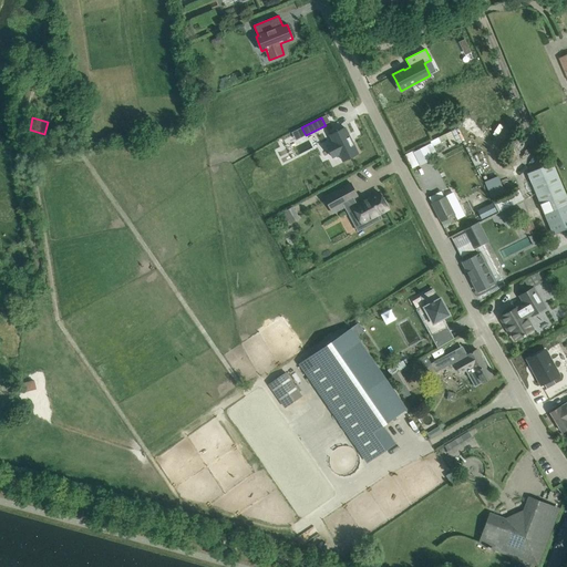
[(333,143),(327,146),(332,157),(339,154),(343,161),(358,154),(344,127),(330,135),(333,143)]
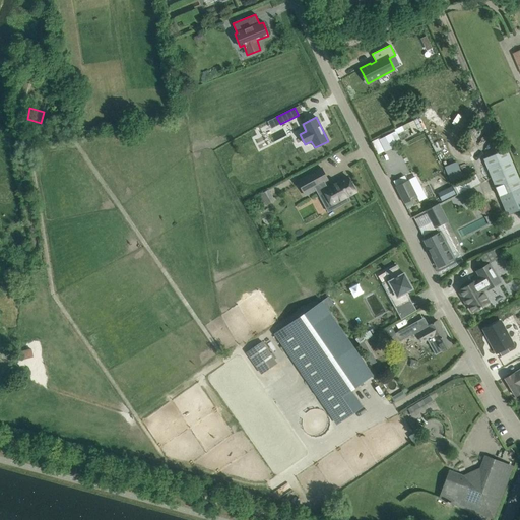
[(417,118),(413,120),(419,132),(424,130),(417,118)]
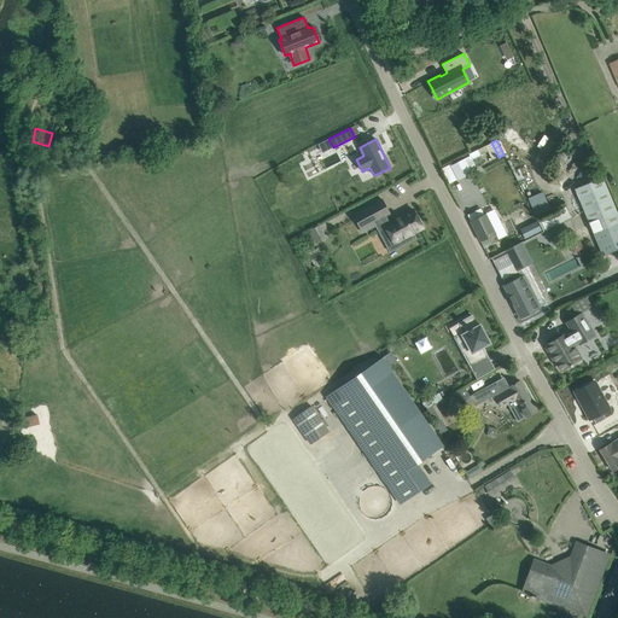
[(470,156),(464,159),(468,168),(474,165),(472,161),(481,157),(488,153),(484,146),(477,150),(468,155),(470,156)]
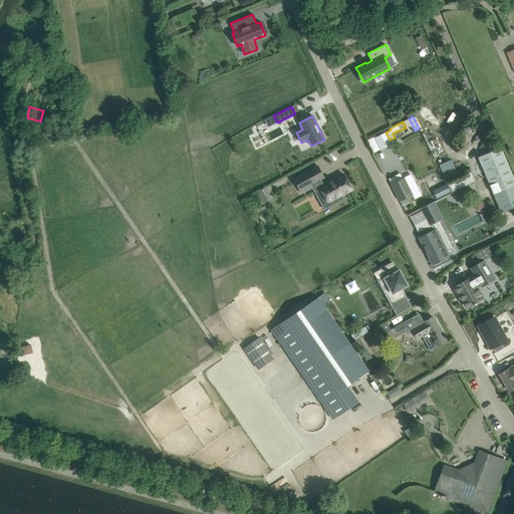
[(374,137),(366,141),(373,153),(380,149),(380,150),(392,144),(390,140),(386,133),(374,138),(374,137)]
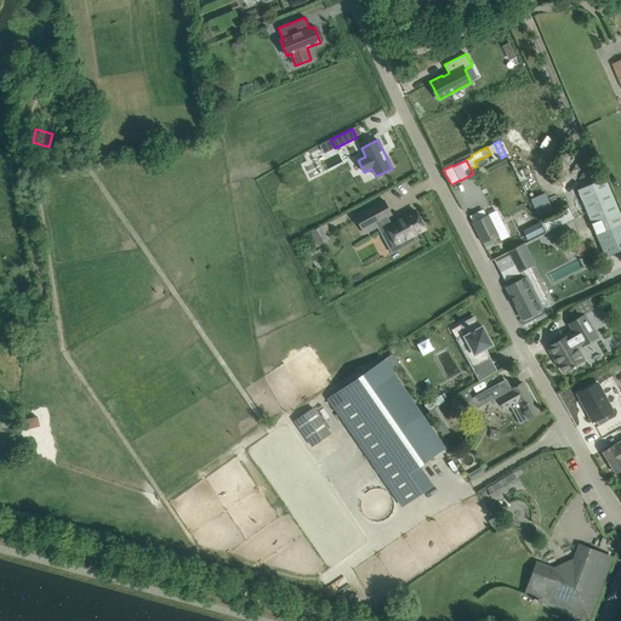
[(620,216),(605,178),(577,189),(597,234),(605,257),(620,250),(620,216)]
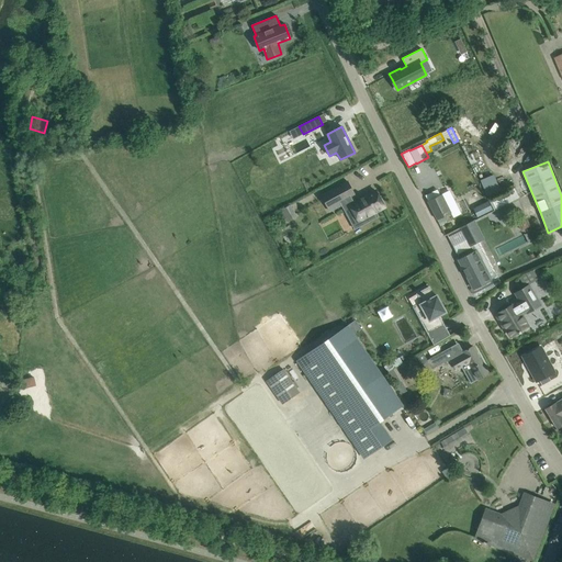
[(493,177),(481,182),(487,198),(499,193),(493,177)]
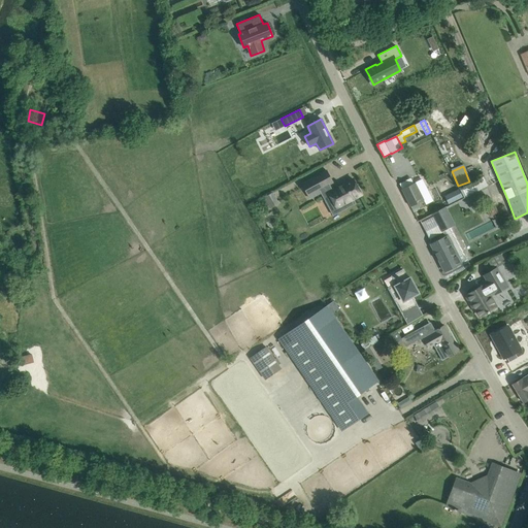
[(329,195),(336,208),(361,195),(353,179),(333,191),(329,185),(333,183),(326,170),(302,184),(309,198),(323,192),(326,197),(329,195)]
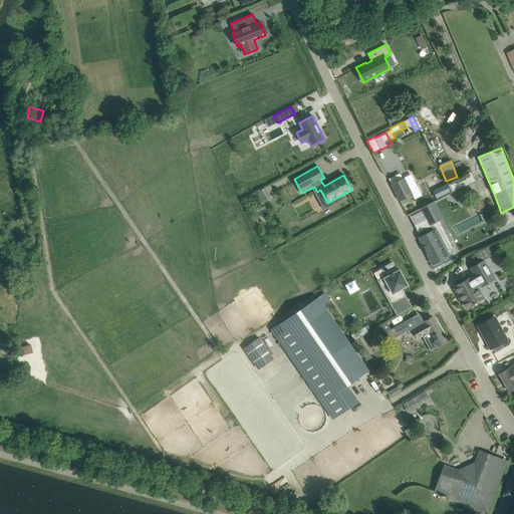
[(470,173),(447,184),(450,192),(473,180),(470,173)]
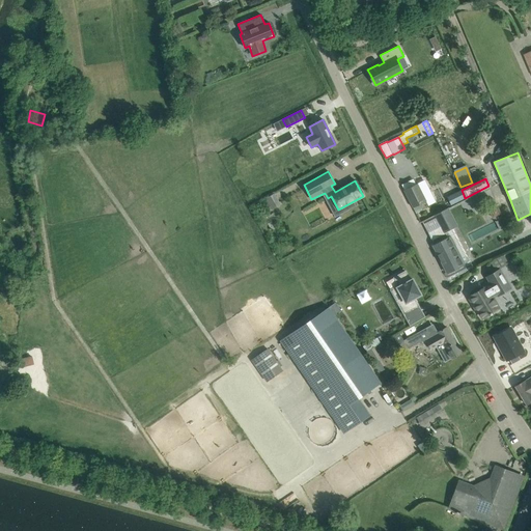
[(426,201),(417,184),(404,190),(413,207),(426,201)]
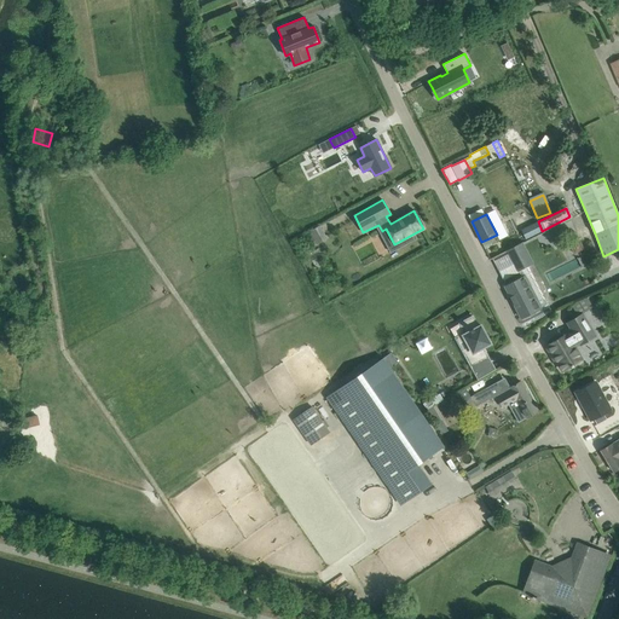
[(521,230),(526,239),(542,231),(538,221),(521,230)]
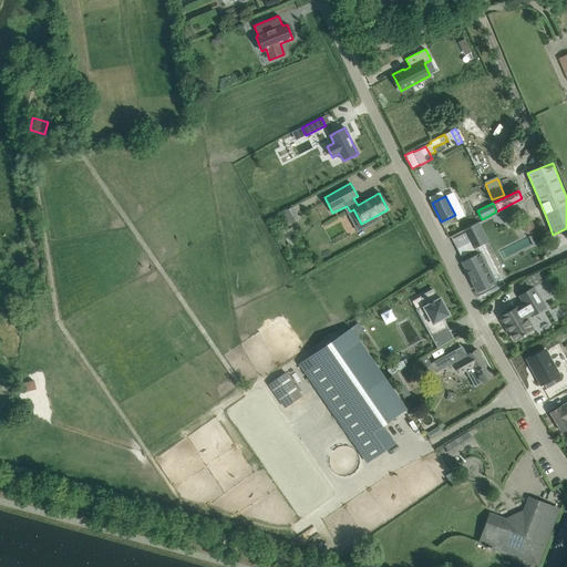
[(295,213),(287,217),(289,222),(298,217),(295,213)]
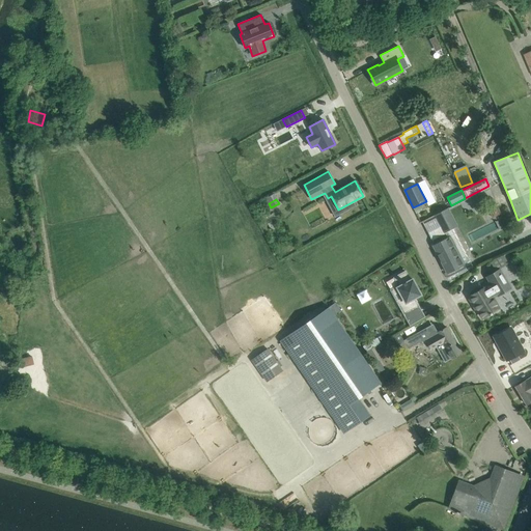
[(446,210),(436,215),(444,232),(454,227),(446,210)]
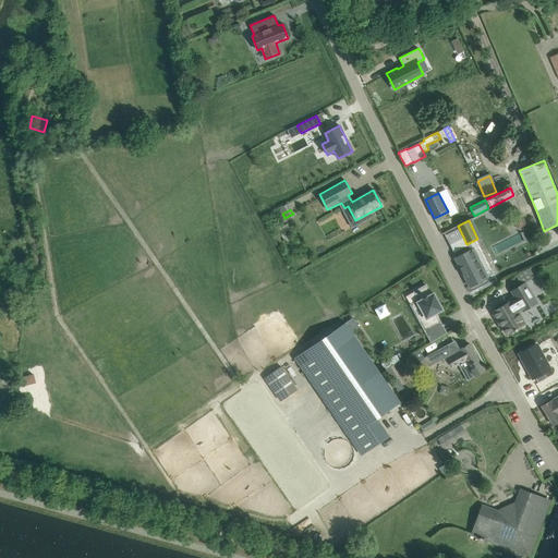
[(483,268),(473,249),(455,258),(470,287),(486,279),(481,269),(483,268)]
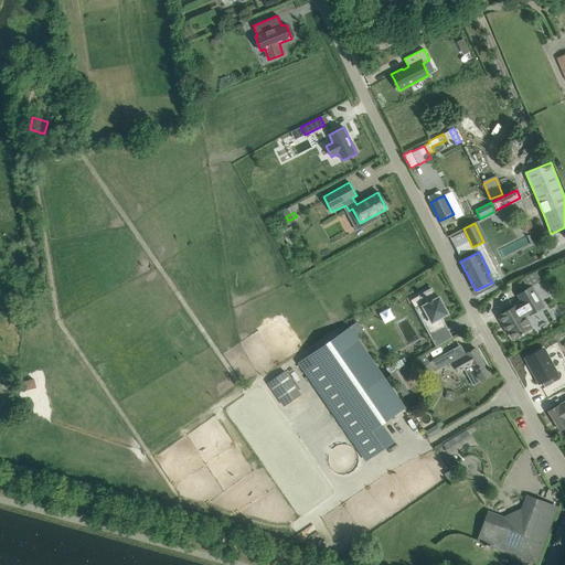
[(535,272),(521,278),(528,289),(531,287),(541,281),(535,272)]
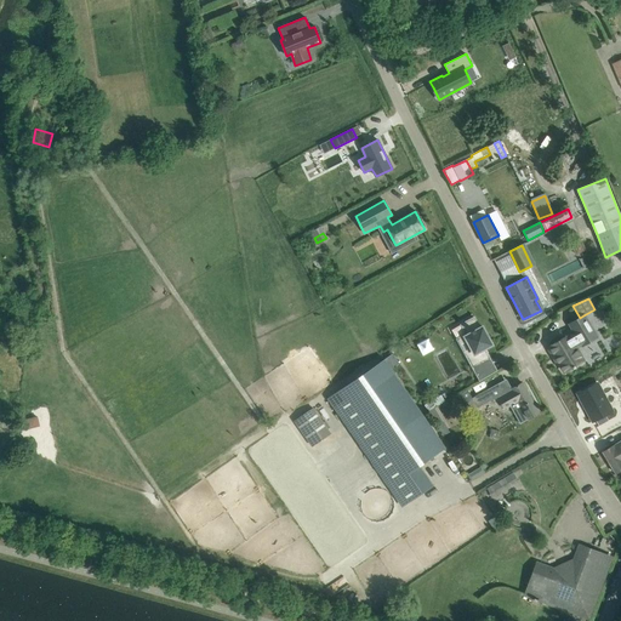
[(568,336),(550,347),(556,357),(553,358),(558,365),(559,364),(565,372),(584,362),(575,348),(581,345),(582,346),(597,337),(584,315),(580,318),(569,324),(575,334),(569,337),(568,336)]
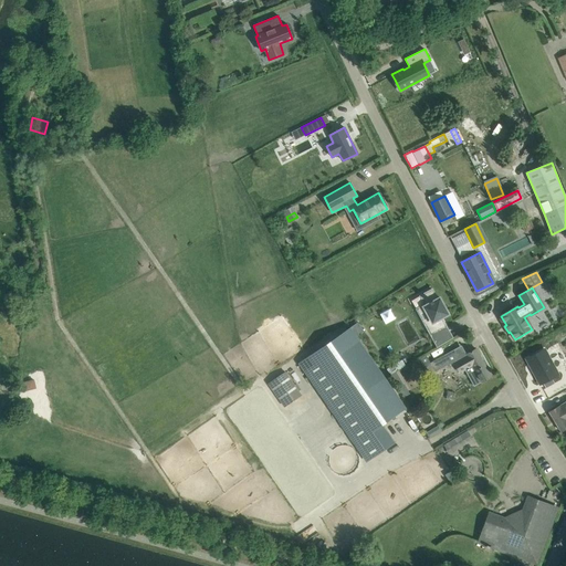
[(437,299),(432,290),(421,296),(428,308),(420,314),(431,334),(444,326),(440,318),(449,314),(443,304),(440,297),(437,299)]
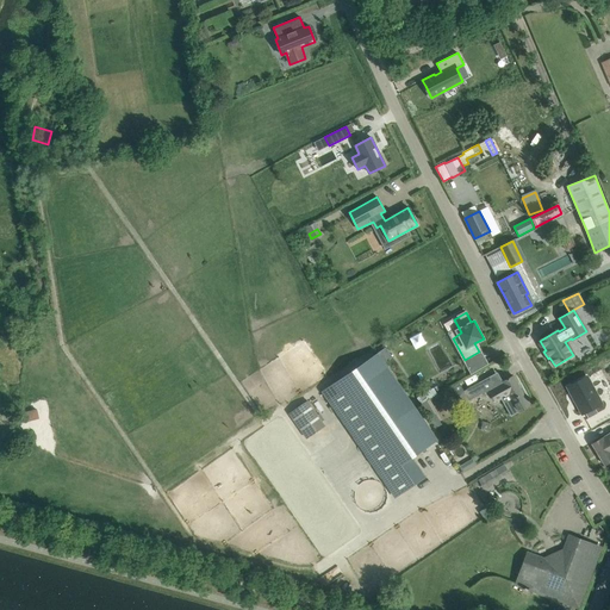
[(577,347),(579,360),(583,367),(602,356),(592,338),(577,347)]
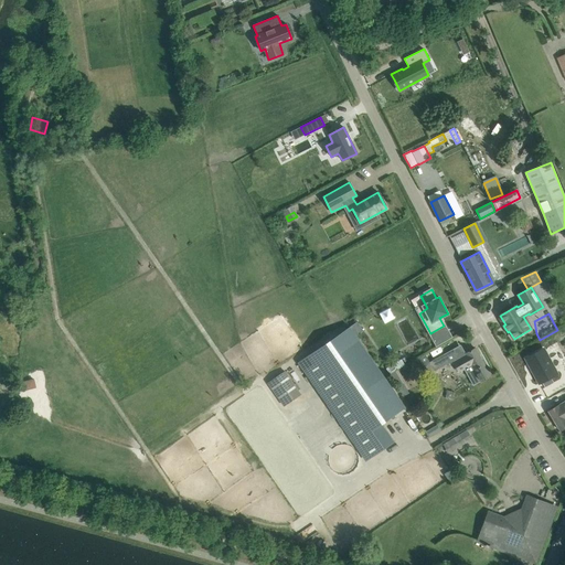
[(358,321),(350,327),(356,336),(363,331),(358,321)]
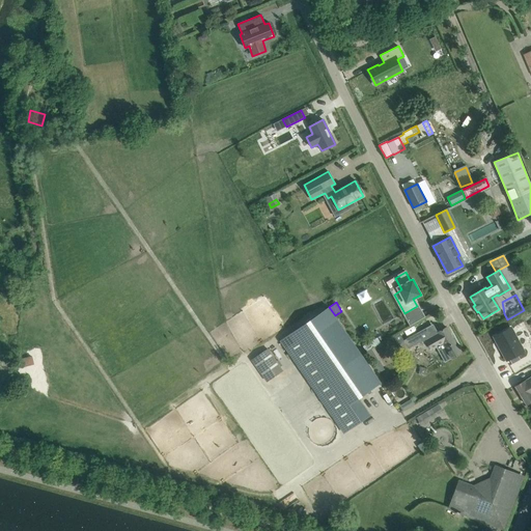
[(286,347),(344,432),(370,415),(359,398),(381,383),(335,315),(329,307),(288,335),(294,342),(286,347)]
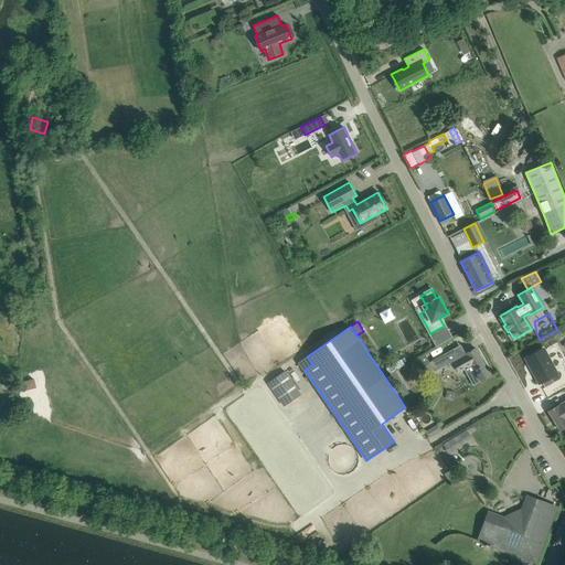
[(439,332),(430,337),(436,347),(444,342),(439,332)]
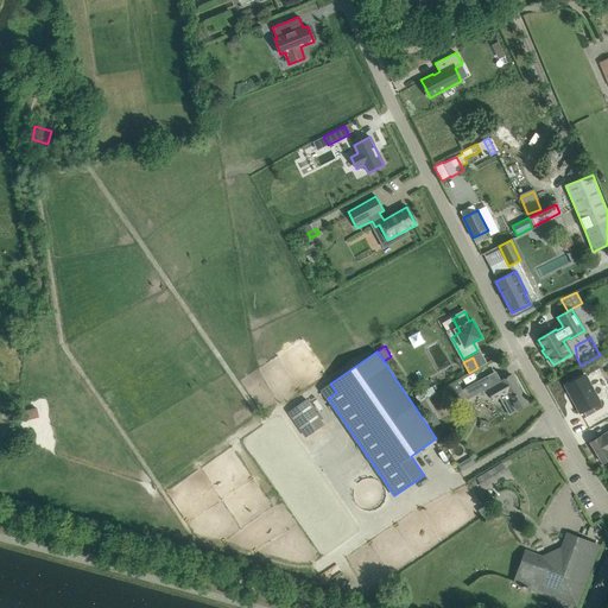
[(527,405),(511,375),(501,381),(501,382),(488,390),(493,400),(500,397),(502,400),(501,401),(510,415),(527,405)]
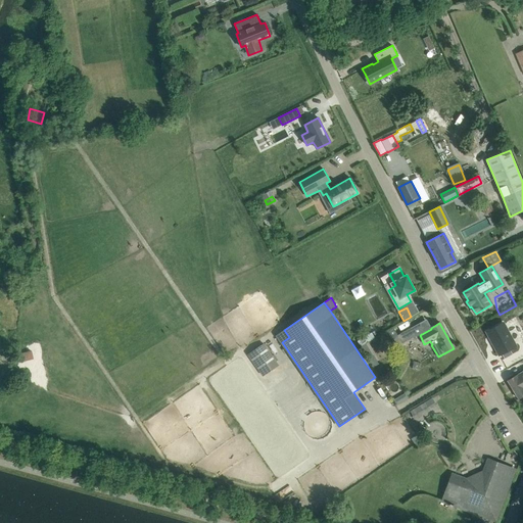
[(503,323),(486,331),(500,355),(502,353),(505,359),(513,354),(510,349),(516,346),(503,323)]
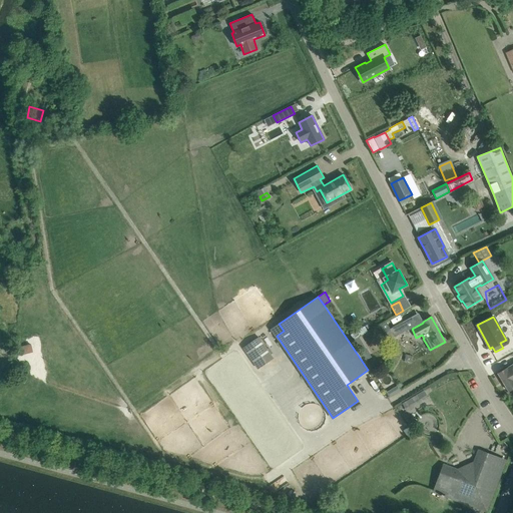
[(407,329),(403,321),(389,328),(394,336),(407,329)]
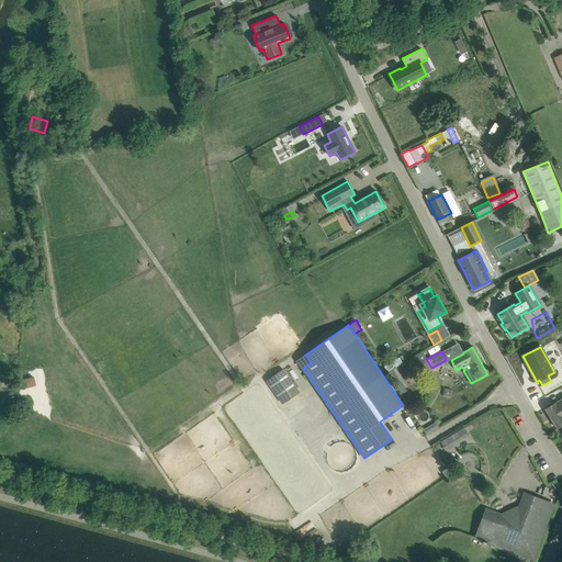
[(400,359),(384,368),(388,374),(396,369),(403,364),(400,359)]
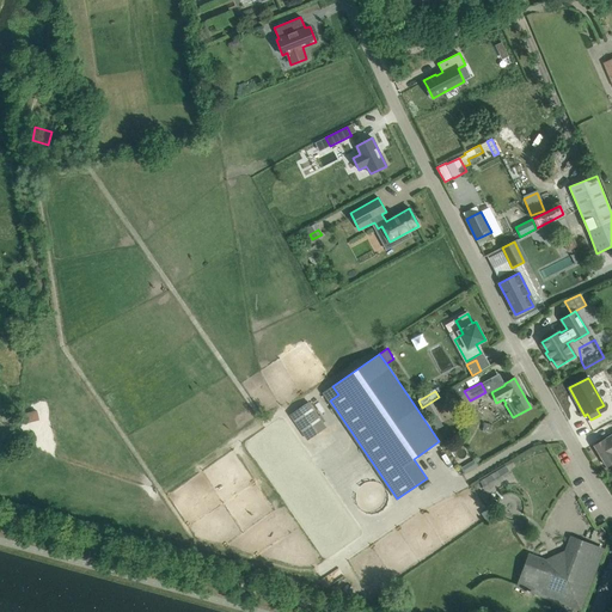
[(432,402),(422,408),(432,421),(440,416),(432,402)]
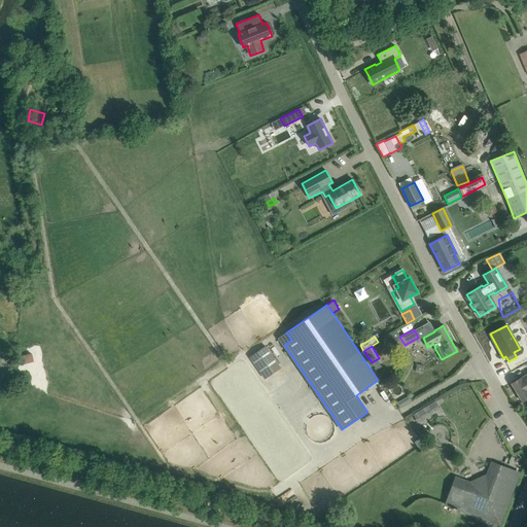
[(279,367),(266,347),(250,357),(264,378),(279,367)]
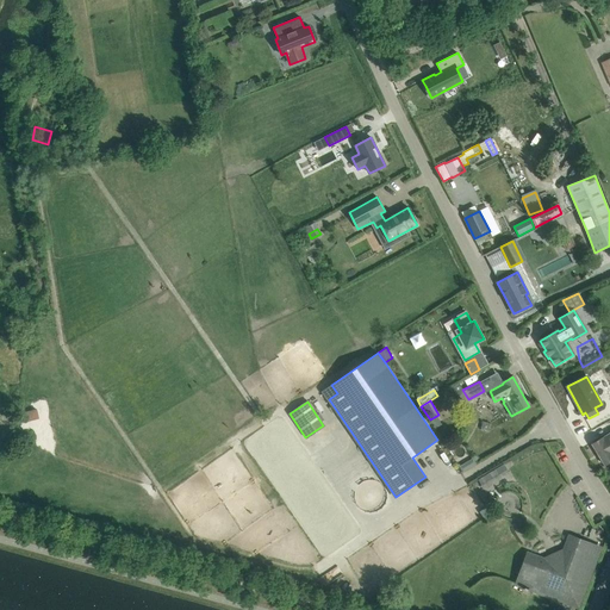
[(609,433),(592,444),(604,465),(609,461),(609,433)]
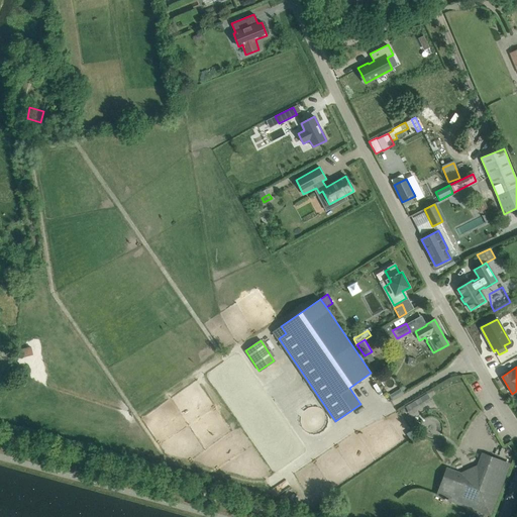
[(381,370),(375,374),(378,379),(384,375),(381,370)]
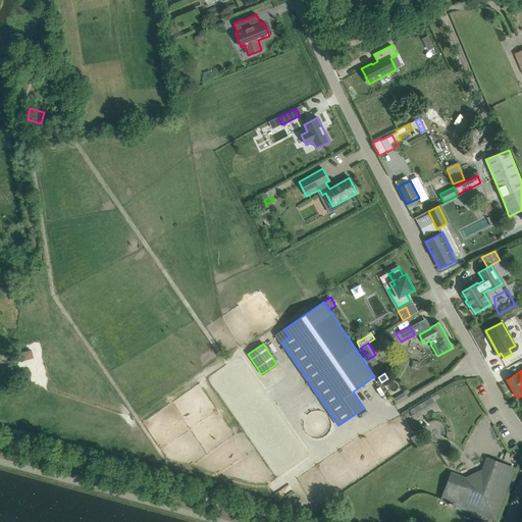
[(431,398),(410,411),(415,419),(436,406),(431,398)]
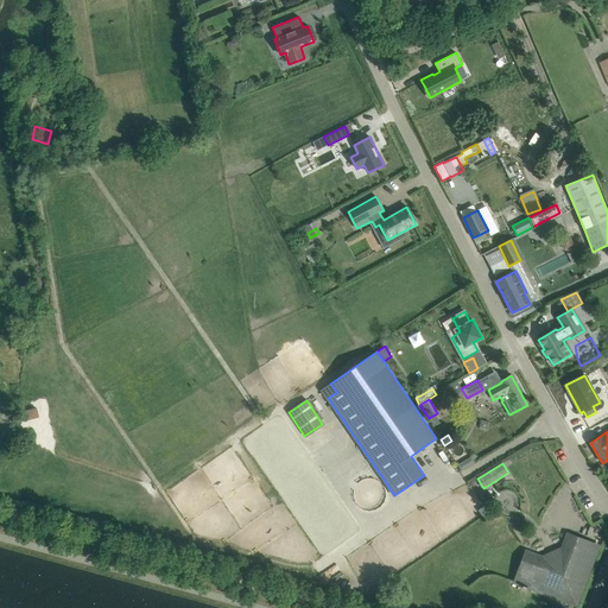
[(480,489),(475,492),(483,502),(487,500),(480,489)]
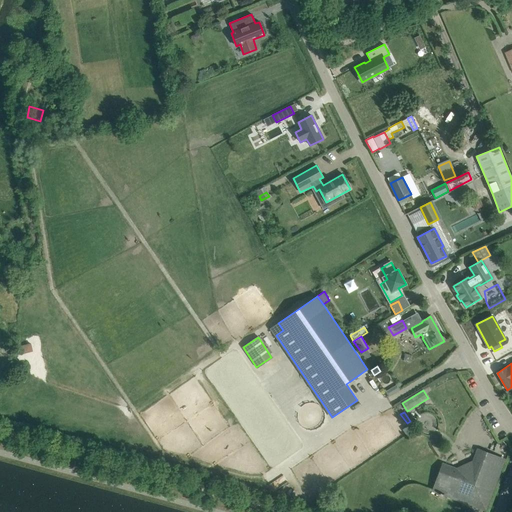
[(485,510),(503,460),(486,453),(478,450),(473,464),(471,463),(459,469),(458,471),(442,465),(439,473),(433,490),(440,493),(439,495),(443,496),(443,494),(479,507),(485,510)]
